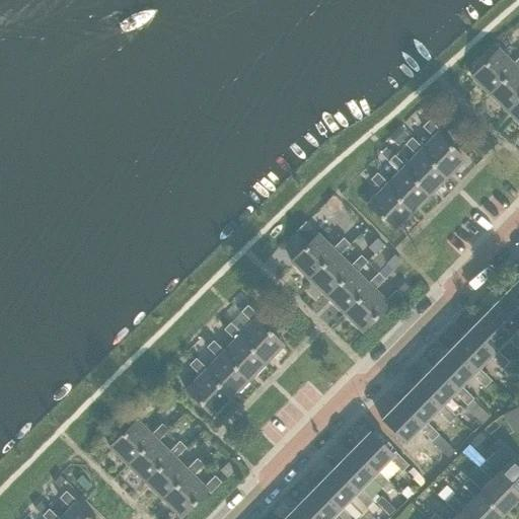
[(498,50),(470,77),(490,95),(516,68),(518,70),(518,69),(518,57),(512,64),(498,50)]
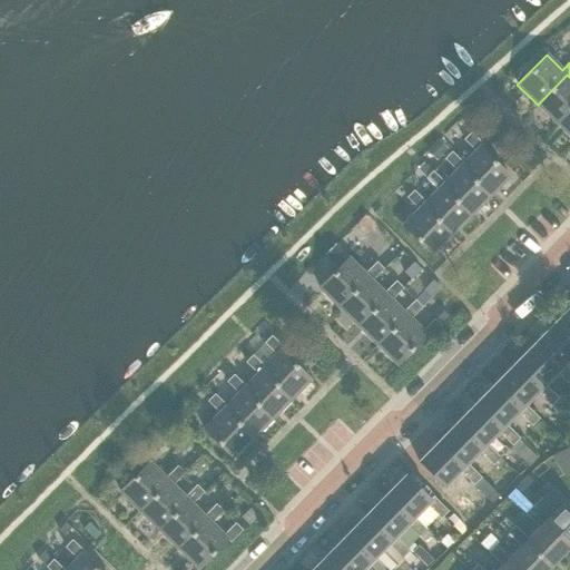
[(567,75),(538,105),(557,124),(569,109),(569,77),(567,75)]
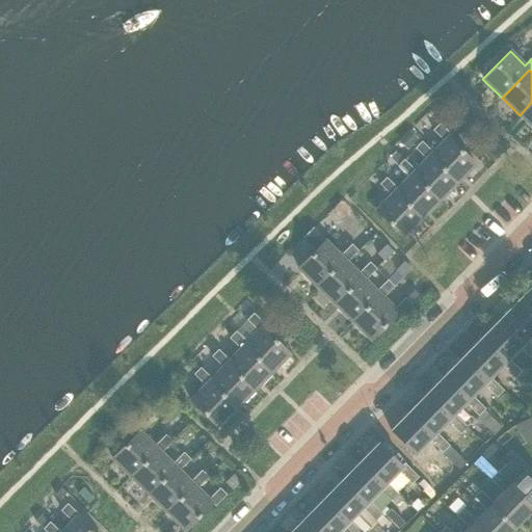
[(531,102),(520,115),(531,127),(531,102)]
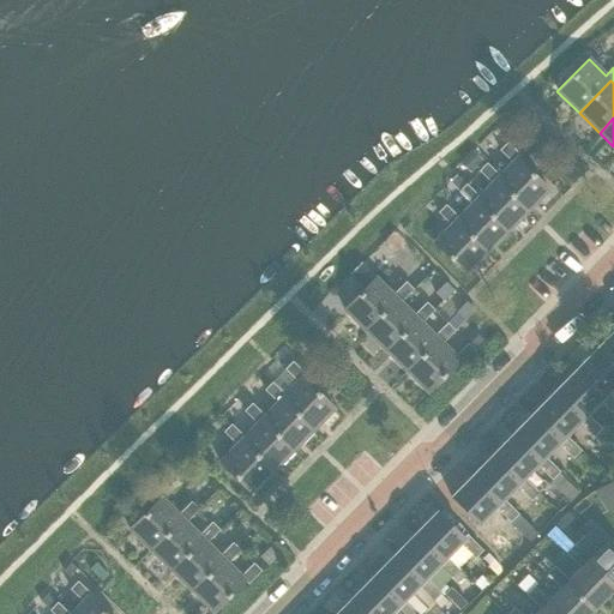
[(499,176),(495,180),(528,211),(548,190),(517,158),(519,156),(506,143),(499,150),(512,163),(499,176)]
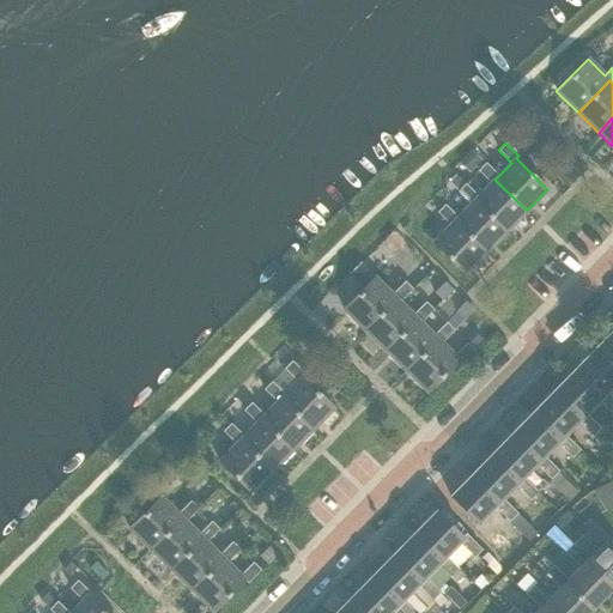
[(471,150),(459,162),(469,173),(481,161),(471,150)]
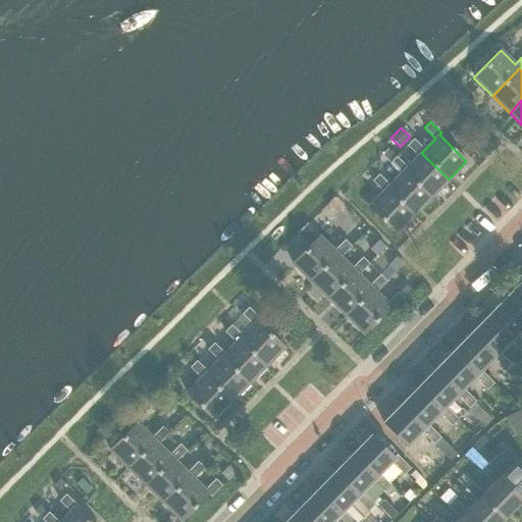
[(407,167),(404,170),(431,197),(449,179),(421,153),(424,150),(413,139),(407,146),(417,156),(407,167)]
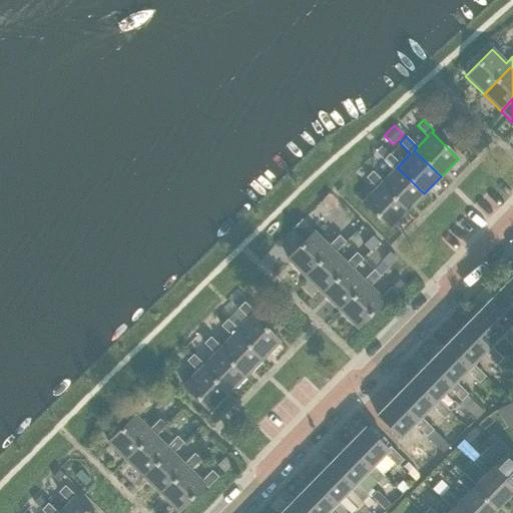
[(382,181),(380,184),(407,211),(424,193),(397,167),(400,164),(389,154),(383,160),(393,170),(382,181)]
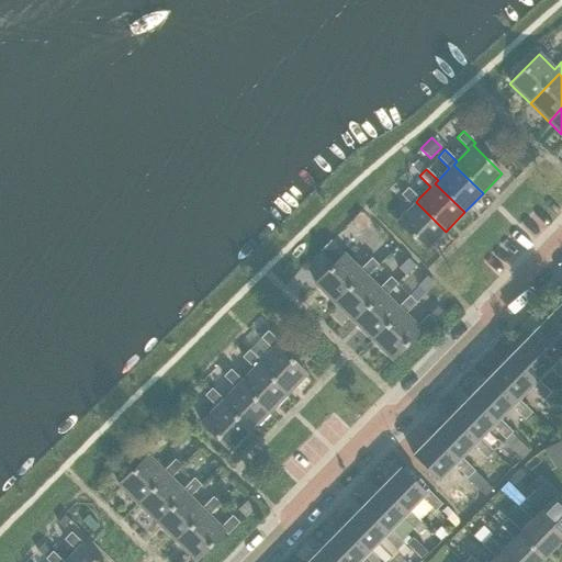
[(412,206),(396,222),(426,251),(446,232),(416,202),(418,199),(407,188),(401,194),(412,206)]
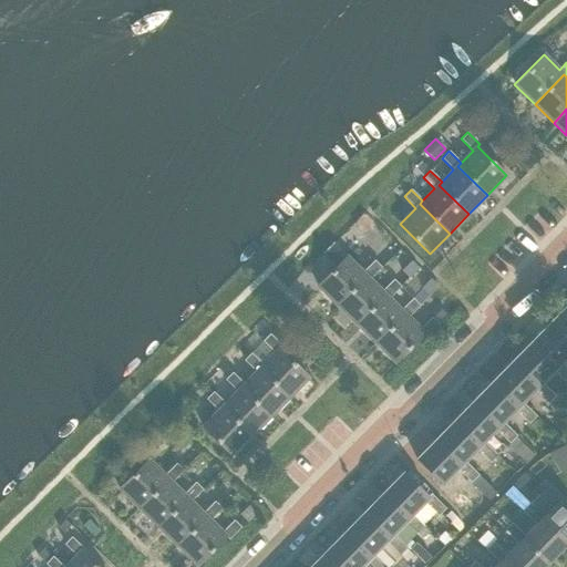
[(328,248),(322,253),(337,267),(347,256),(348,256),(333,241),(328,248)]
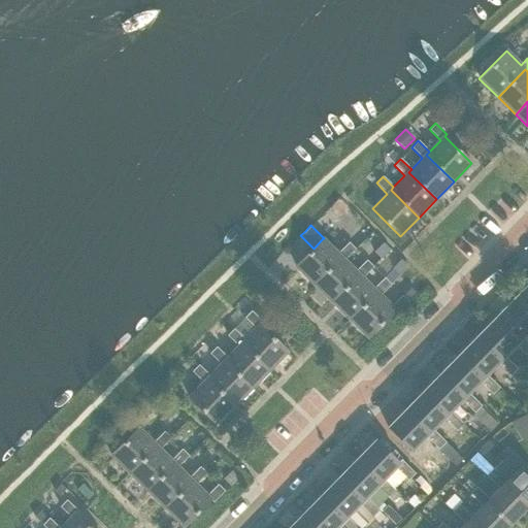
[(314,249),(296,266),(314,284),(341,257),(344,260),(355,249),(349,242),(338,253),(323,238),(314,249)]
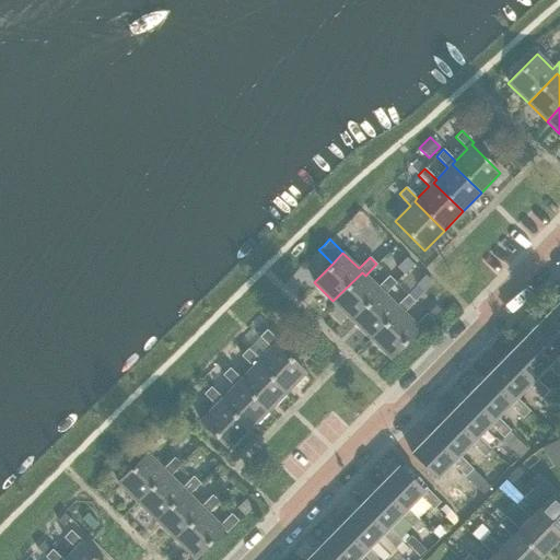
[(406,257),(396,267),(403,275),(413,265),(406,257)]
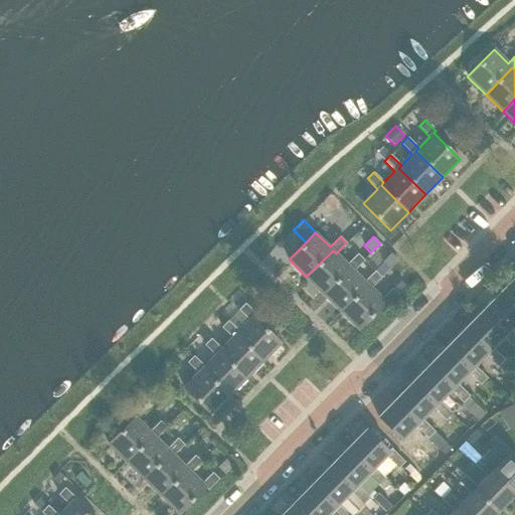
[(333,250),(306,277),(324,295),(350,268),(353,271),(364,261),(357,253),(347,265),(336,253),(333,250)]
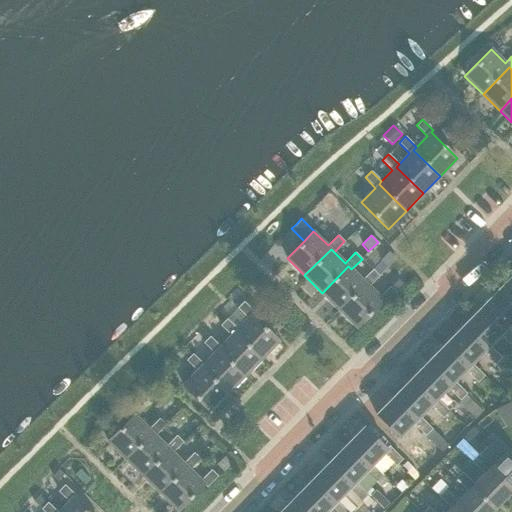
[(389,251),(380,259),(388,267),(396,258),(389,251)]
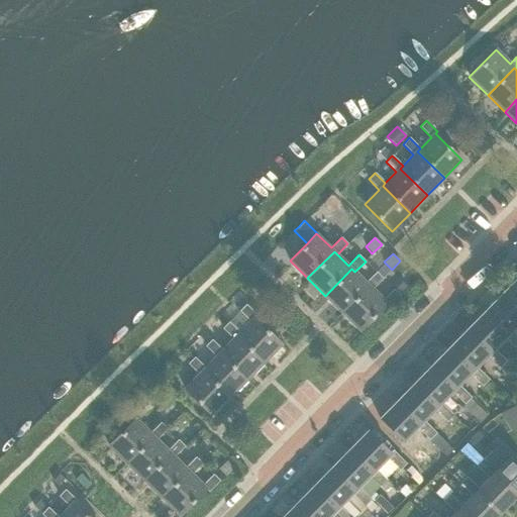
[(351,269),(325,296),(342,313),(369,286),(372,289),(383,279),(376,272),(366,283),(354,272),(351,269)]
